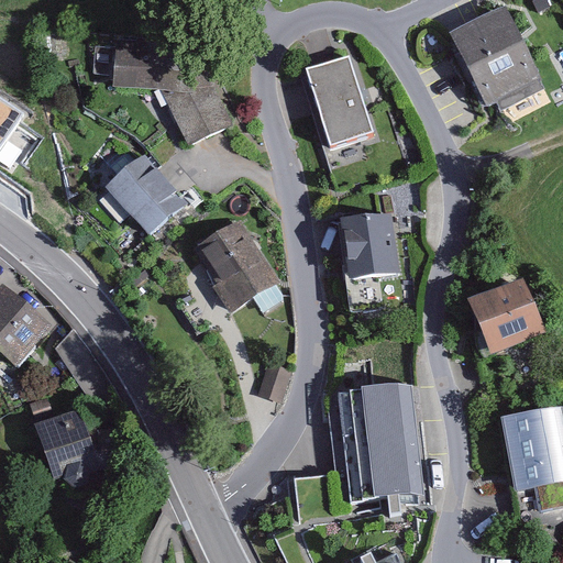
[(552,7),(548,0),(531,0),(539,13),(552,7)]
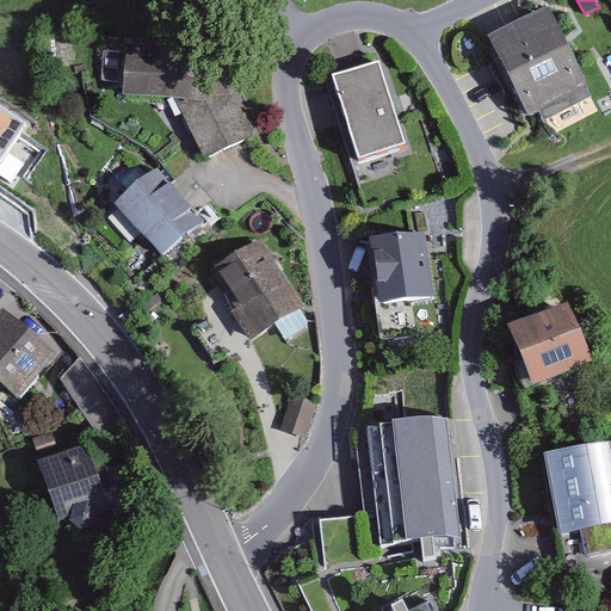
[(592,98),(550,8),(489,37),(529,118),(542,112),(545,119),(592,98)]
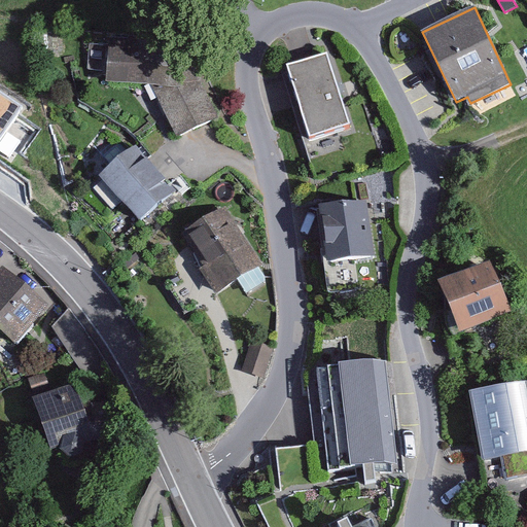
[(191,53),(109,43),(107,93),(152,97),(176,142),(219,126),(191,53)]
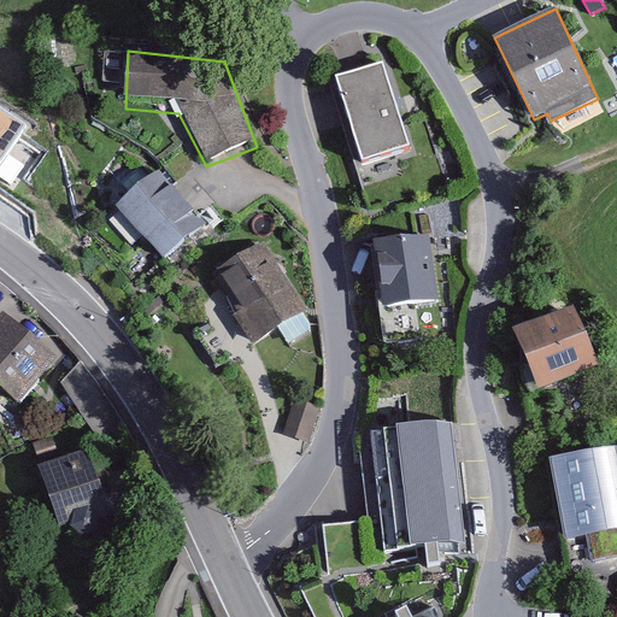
[(383,62),(338,76),(364,160),(410,146),(383,62)]
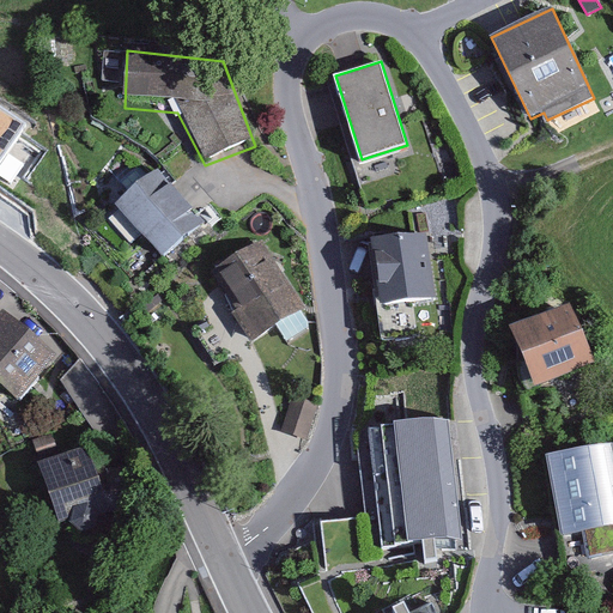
[(0,173),(16,183),(38,151),(16,135),(24,123),(0,108),(0,173)]
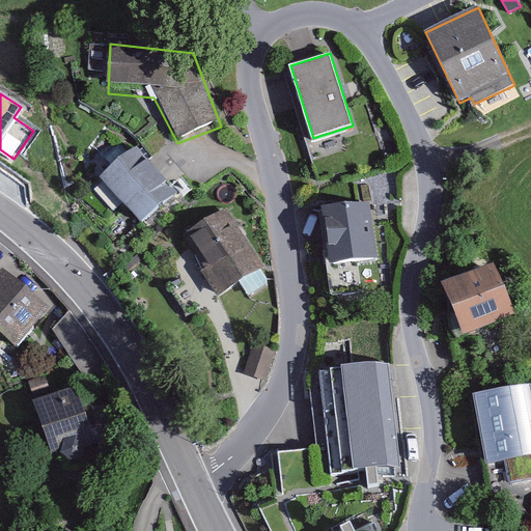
[(176,191),(138,146),(100,176),(140,223),(176,191)]
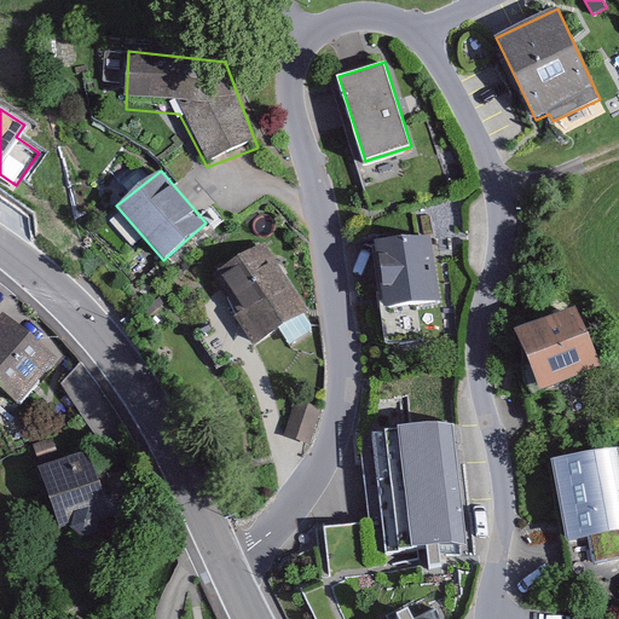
[(433,233),(375,239),(386,343),(421,339),(417,305),(441,302),(433,233)]
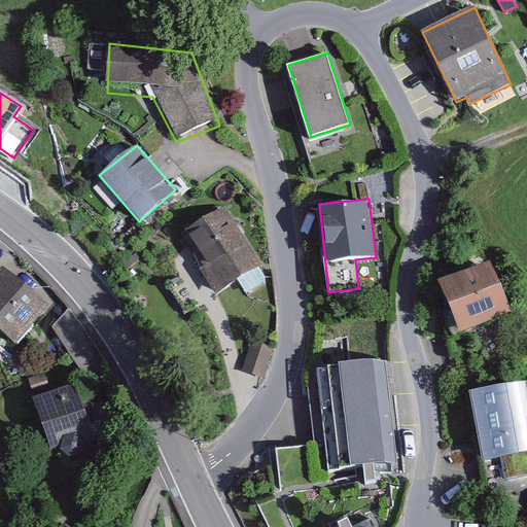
[(262,267),(227,209),(185,235),(219,294),(240,281),(250,294),(267,285),(262,267)]
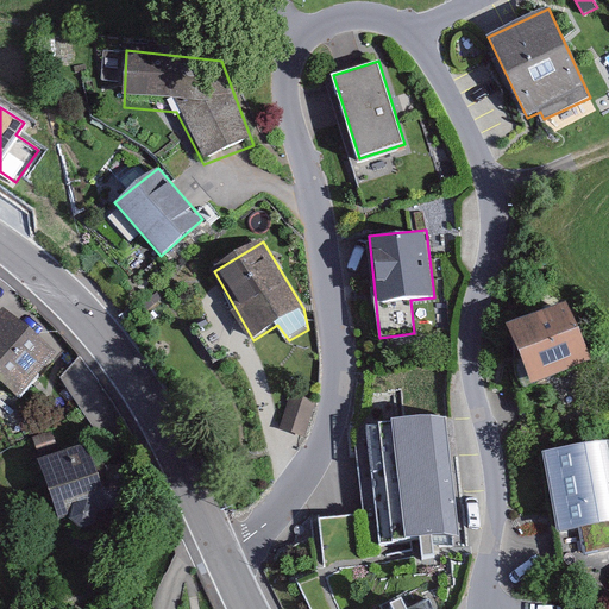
[(566,300),(507,325),(532,384),(591,360),(566,300)]
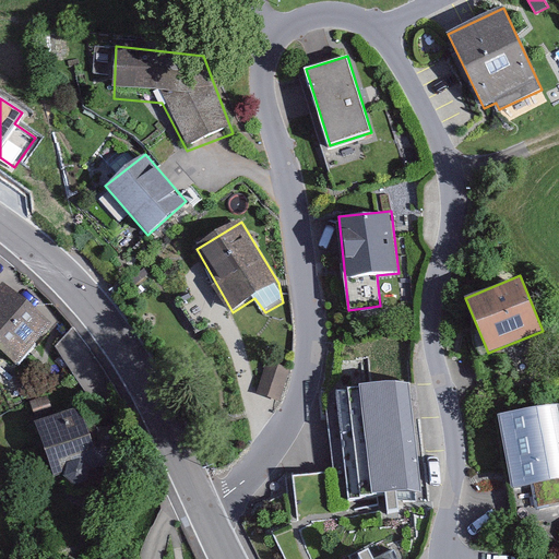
[(52,324),(4,284),(0,287),(0,349),(19,366),(52,324)]
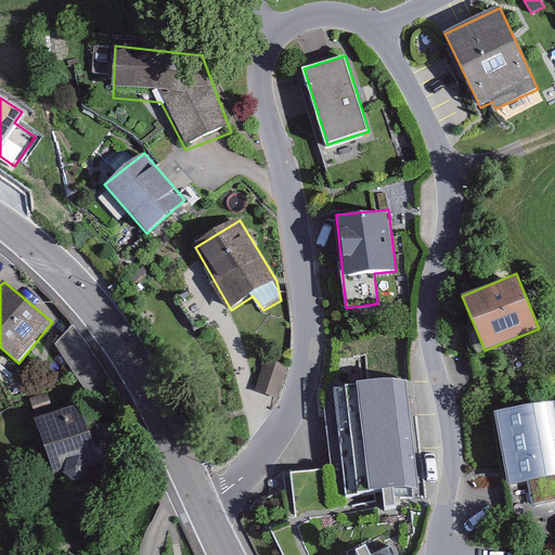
[(288,368),(266,362),(258,396),(281,401),(288,368)]
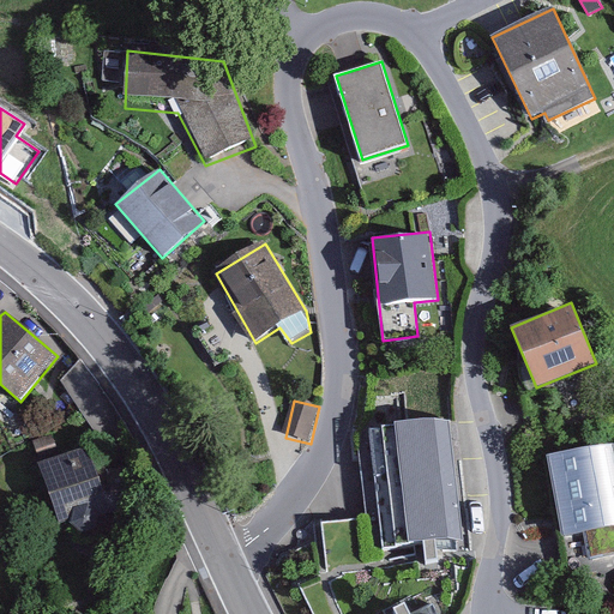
[(452,421),(393,423),(379,426),(367,428),(365,443),(349,444),(356,527),(362,572),(395,573),(441,564),(463,542),(452,421)]
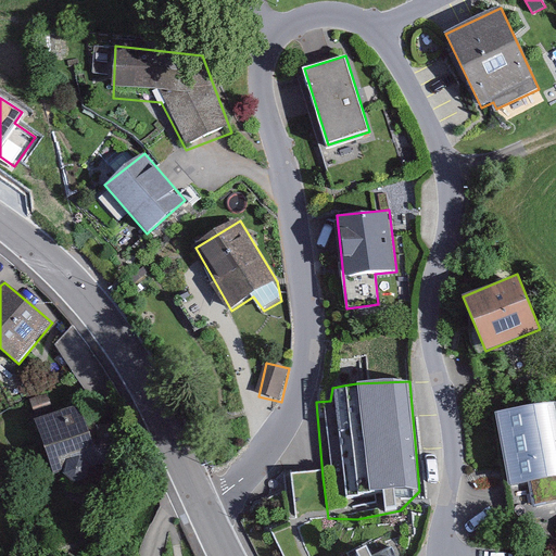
[(92,447),(77,405),(35,419),(53,475),(62,471),(72,482),(89,479),(91,467),(119,457),(113,440),(92,447)]
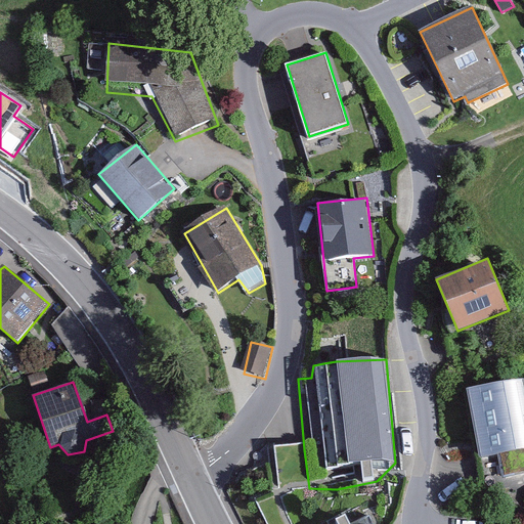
[(523,387),(467,398),(485,496),(519,490),(523,515),(523,514),(523,387)]
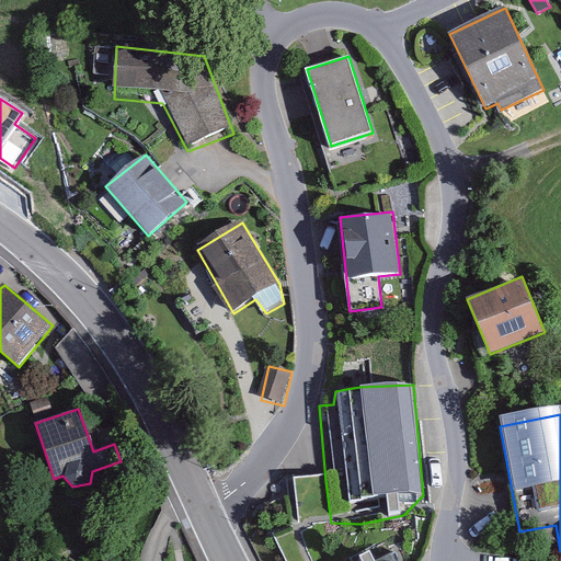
All buildings are outlined.
